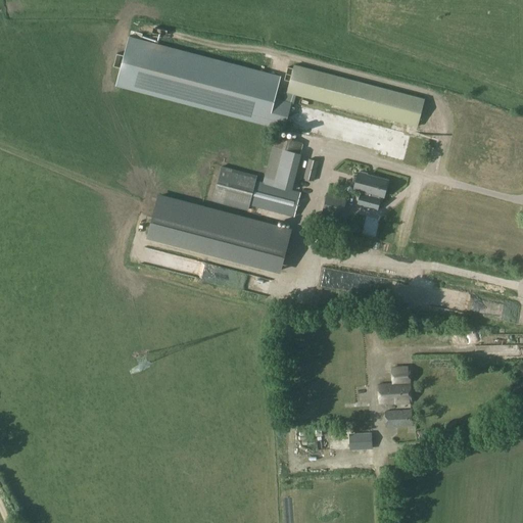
[(116,54),(113,65),(113,66),(121,68),(116,86),(277,129),(284,101),(274,98),(280,77),(237,65),(129,38),(124,55),(116,54)]
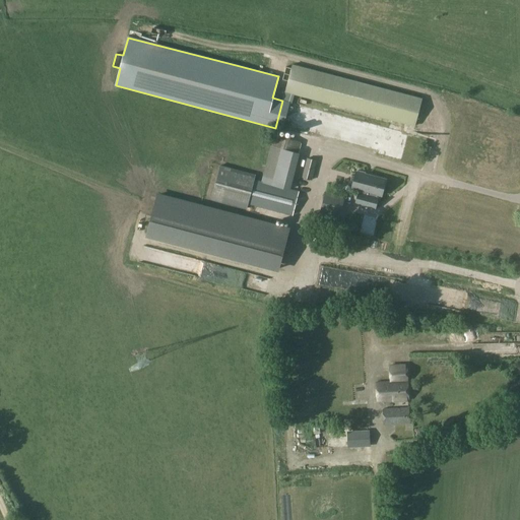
[(293,64),(275,128),(406,163),(413,134),(293,103),(296,93),(416,125),(424,99),(293,64)]
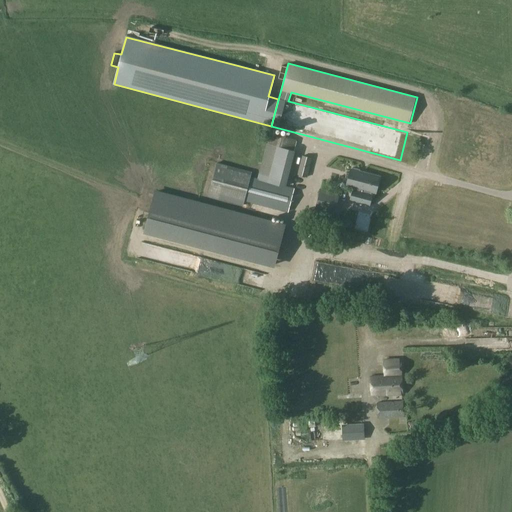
[(268,136),(266,144),(292,150),(294,151),(297,140),(285,137),(286,134),(276,131),(270,130),(268,136)]
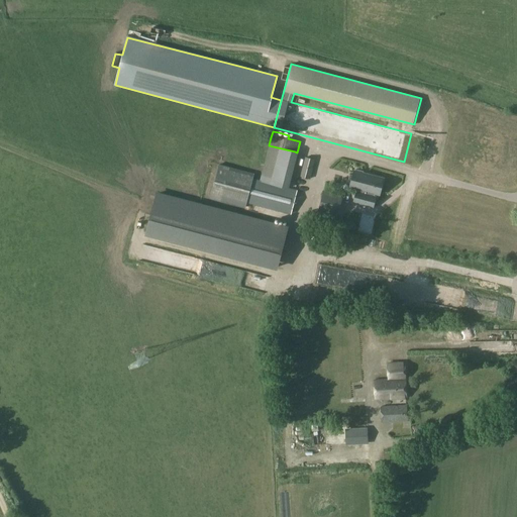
[(310,180),(315,160),(305,158),(300,177),(310,180)]
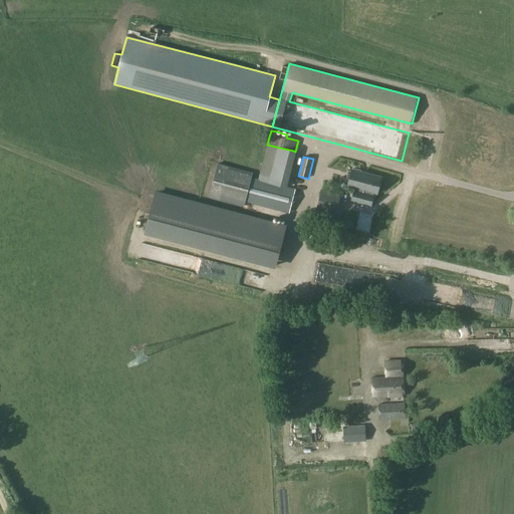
[(295,189),(258,180),(251,178),(253,173),(218,164),(209,197),(244,206),(245,202),(289,214),(295,189)]
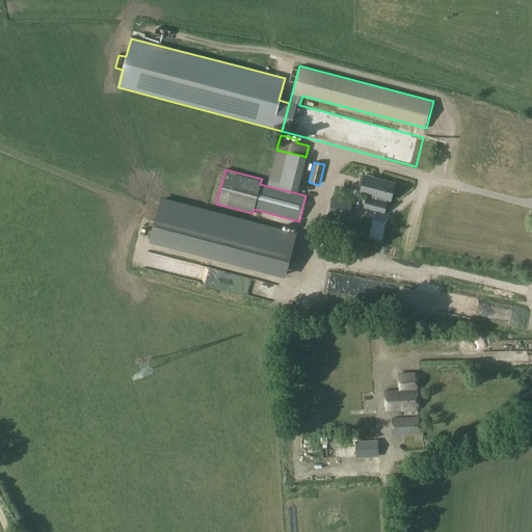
[(364,180),(360,179),(357,187),(362,188),(361,192),(369,194),(370,187),(392,192),(394,184),(373,179),(374,177),(366,175),(366,177),(365,176),(364,180)]
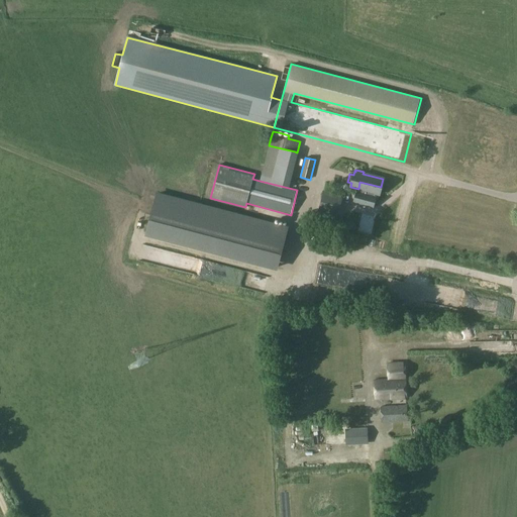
[(379,195),(381,187),(359,182),(358,189),(357,192),(356,192),(354,202),(373,207),(375,197),(375,194),(379,195)]
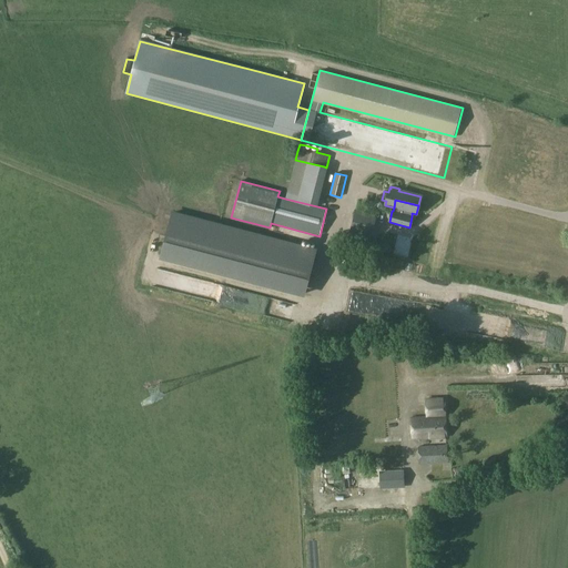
[(377,215),(350,208),(343,231),(371,237),(377,215)]
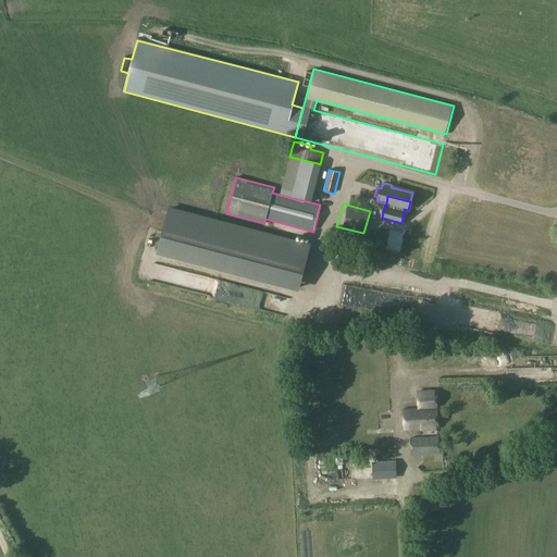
[(169,207),(157,254),(299,291),(311,245),(169,207)]
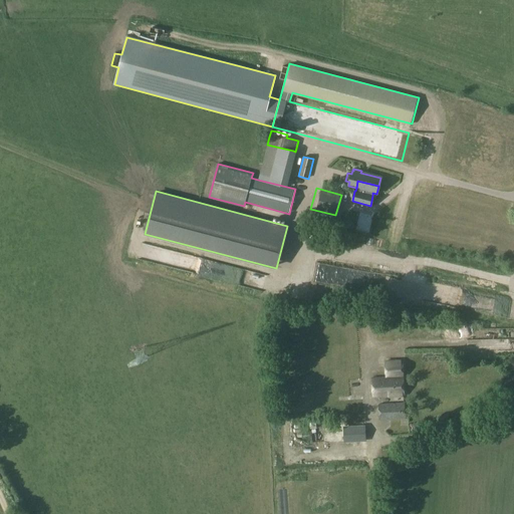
[(412,216),(420,216),(421,205),(413,205),(412,216)]
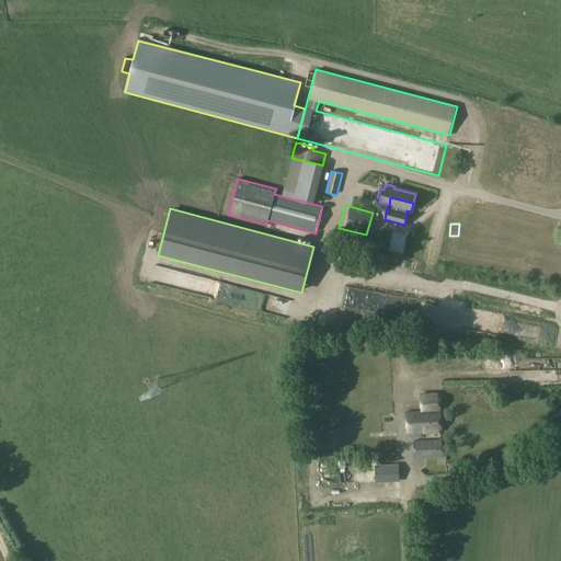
[(443,270),(464,273),(465,264),(444,262),(443,270)]
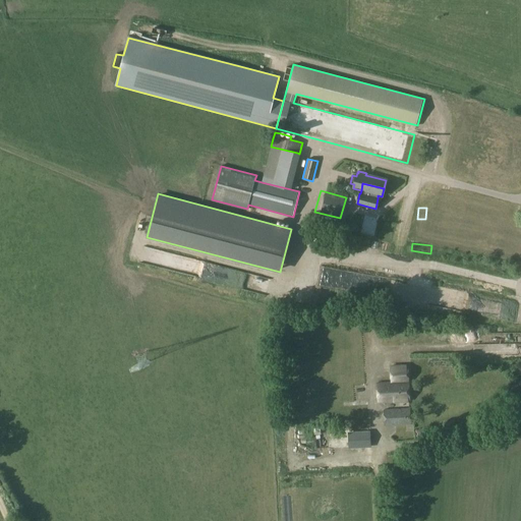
[(391,383),(390,383),(378,384),(379,402),(395,401),(395,402),(407,401),(406,384),(409,384),(408,370),(407,371),(406,364),(390,365),(391,383)]
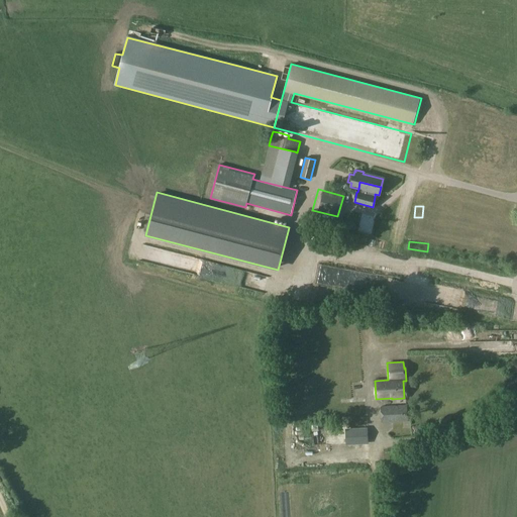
[(359,376),(351,378),(352,384),(362,382),(359,376)]
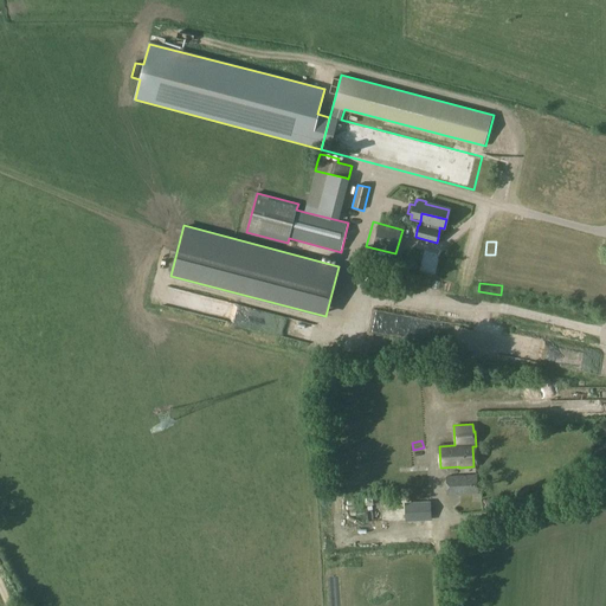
[(413,502),(429,502),(427,469),(412,470),(413,502)]
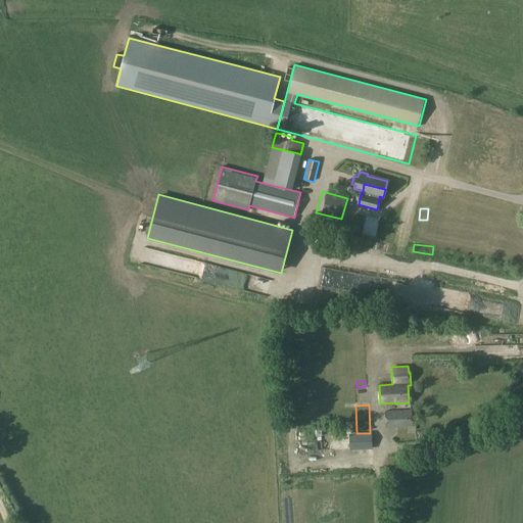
[(412,410),(385,411),(385,426),(413,425),(412,410)]
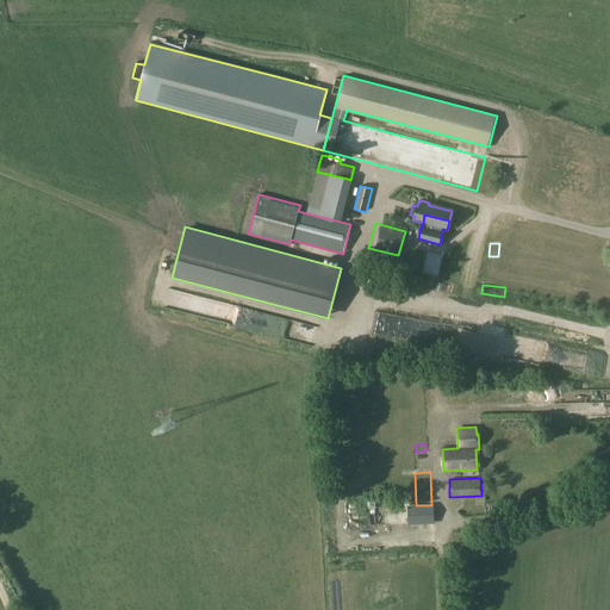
[(433,506),(408,509),(409,524),(434,523),(433,506)]
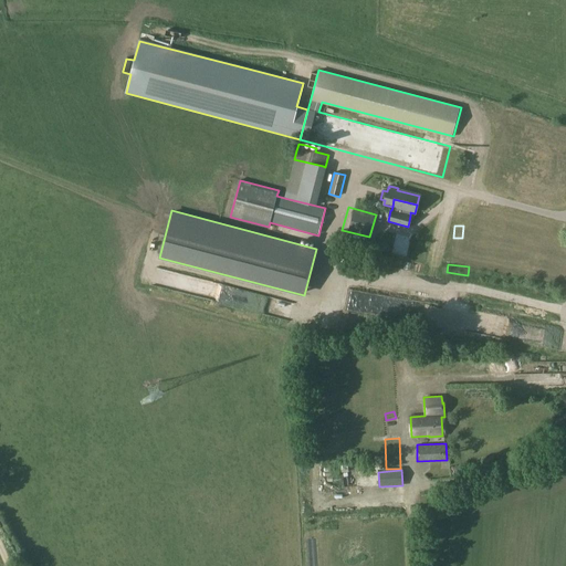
[(325,488),(375,486),(375,474),(325,475),(325,488)]
